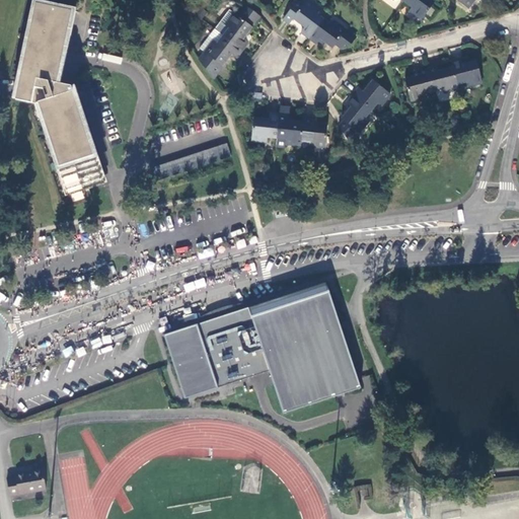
[(404,0),(403,2),(412,7),(410,10),(422,18),(435,1),(433,0),(404,0)]
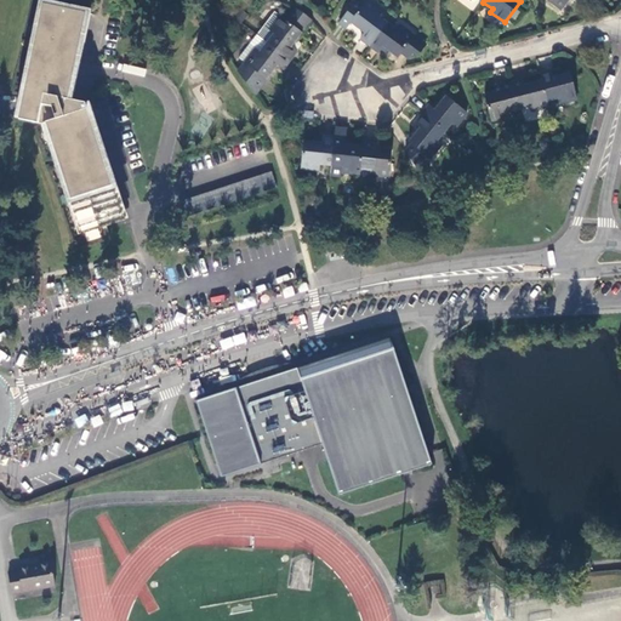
[(545,0),(558,10),(565,0),(545,0)]
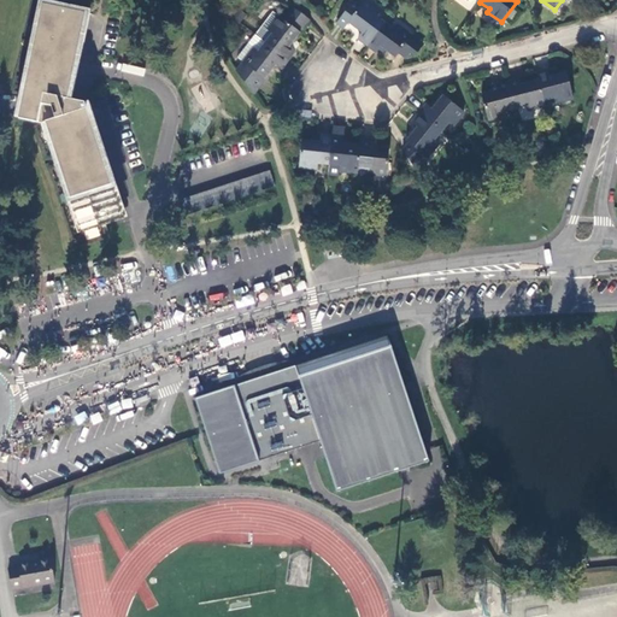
[(357,39),(366,46),(385,22),(374,15),(376,12),(364,1),(360,6),(353,1),(338,23),(345,28),(347,24),(360,34),(357,39)]
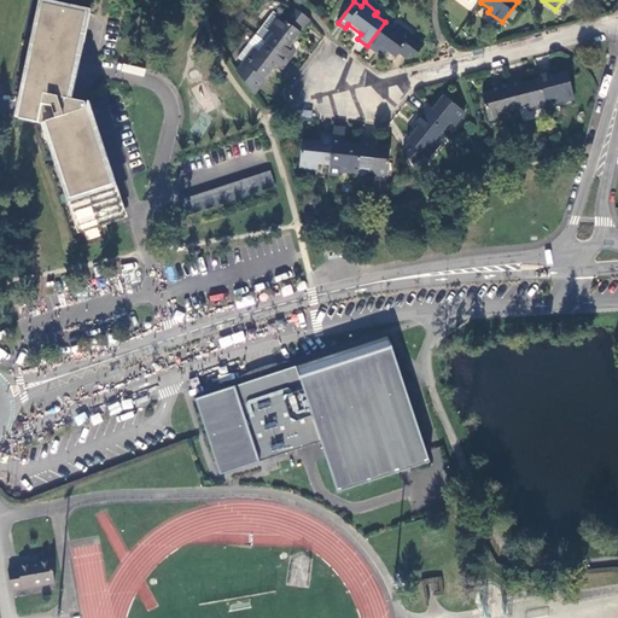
[(86,13),(42,5),(18,117),(38,123),(44,121),(80,233),(121,219),(85,103),(68,98),(86,13)]
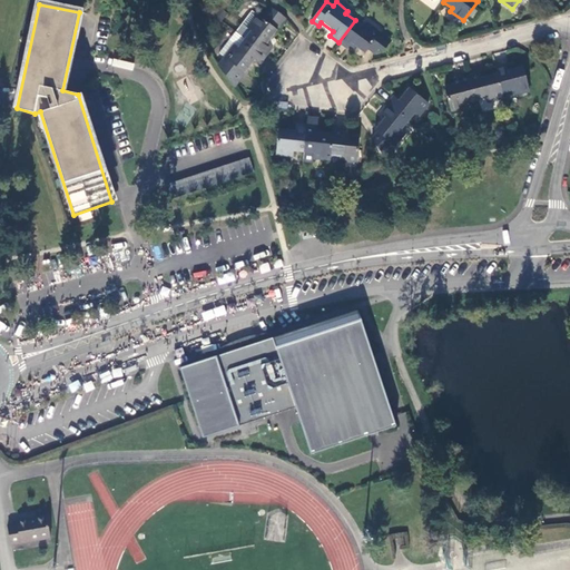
[(265,43),(284,19),(278,15),(273,10),(267,7),(258,18),(256,16),(246,28),(249,30),(242,39),(264,56),(271,47),(265,43)]
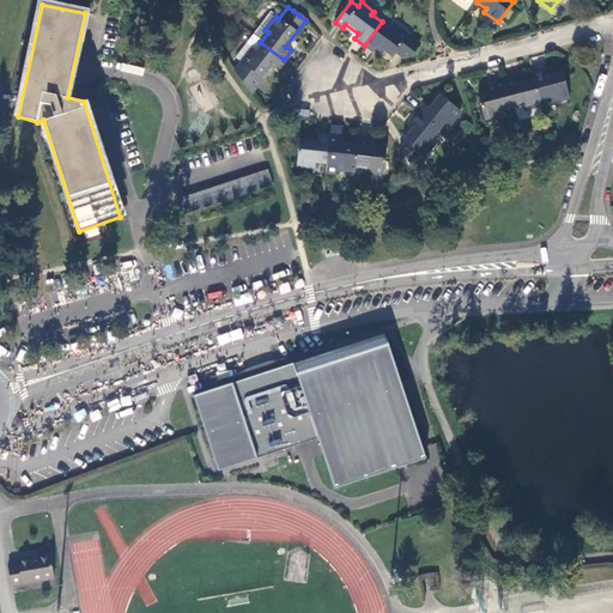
[(269,13),(252,36),(260,42),(268,32),(265,30),(275,17),(269,13)]
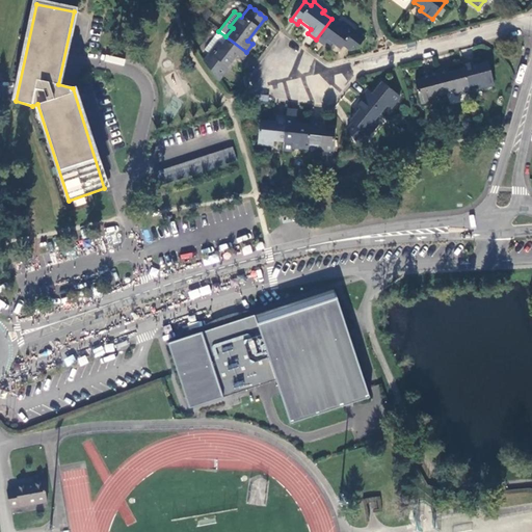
[(340,25),(331,19),(316,40),(324,45),(327,42),(339,50),(343,45),(349,50),(353,45),(356,48),(363,38),(342,22),(340,25)]
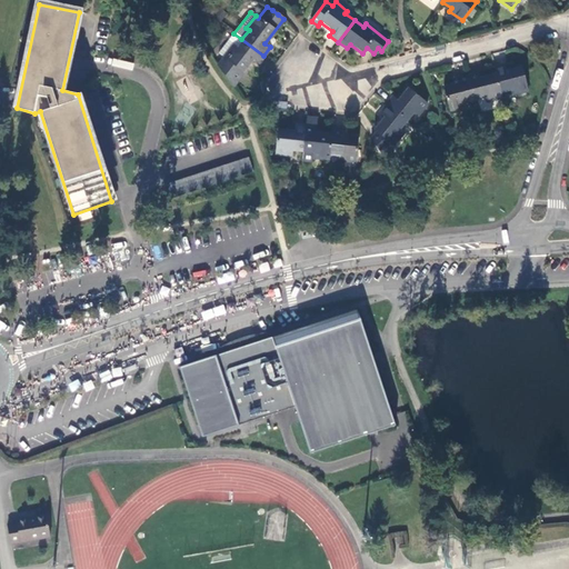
[(218,53),(223,58),(232,46),(236,48),(241,39),(233,33),(232,32),(218,53)]
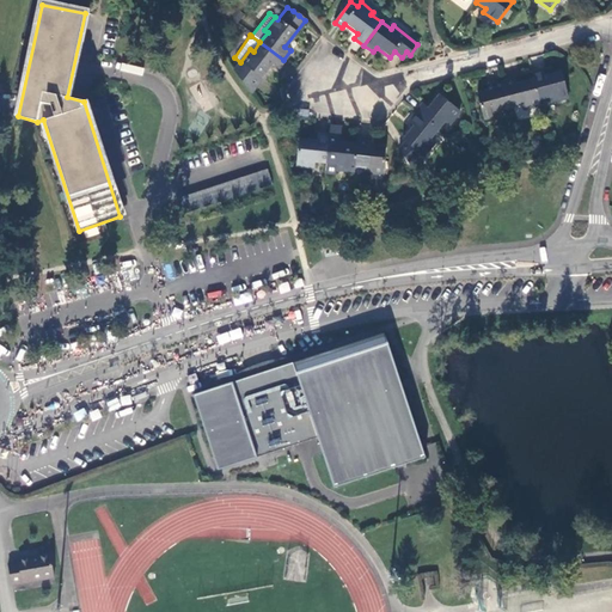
[(240,62),(233,71),(238,77),(250,93),(271,65),(276,68),(283,60),(259,42),(254,51),(250,49),(240,62)]
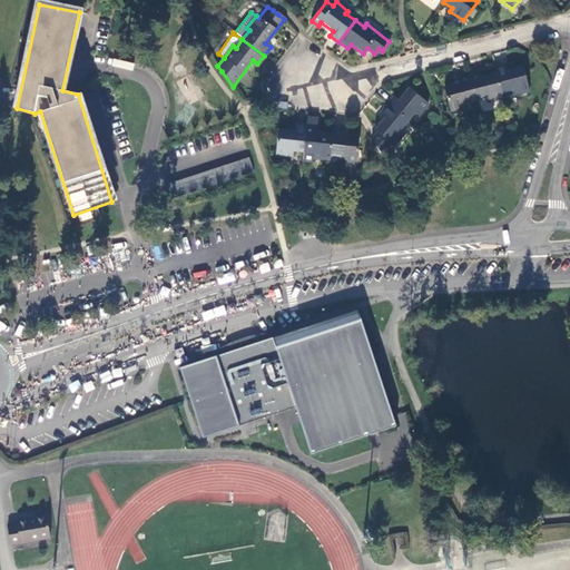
[(504,66),(494,68),(495,74),(501,94),(511,91),(512,95),(528,91),(521,67),(505,70),(504,66)]
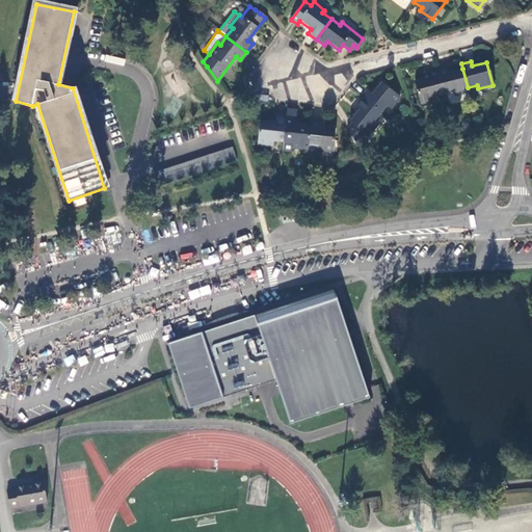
[(453,96),(469,91),(468,87),(462,69),(447,73),(446,68),(437,70),(444,94),(452,91),(453,96)]
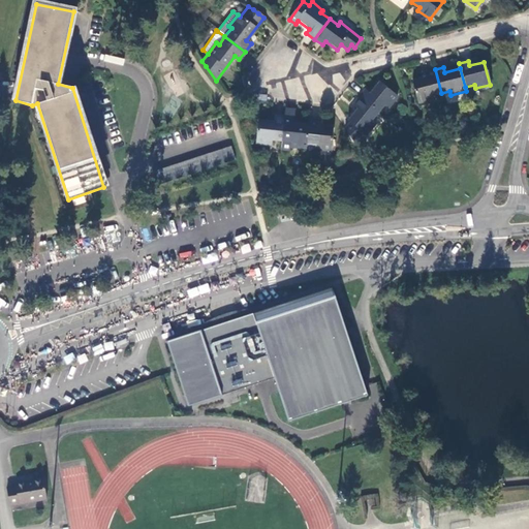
[(431,95),(441,93),(435,69),(425,72),(427,78),(412,81),(417,103),(432,99),(431,95)]
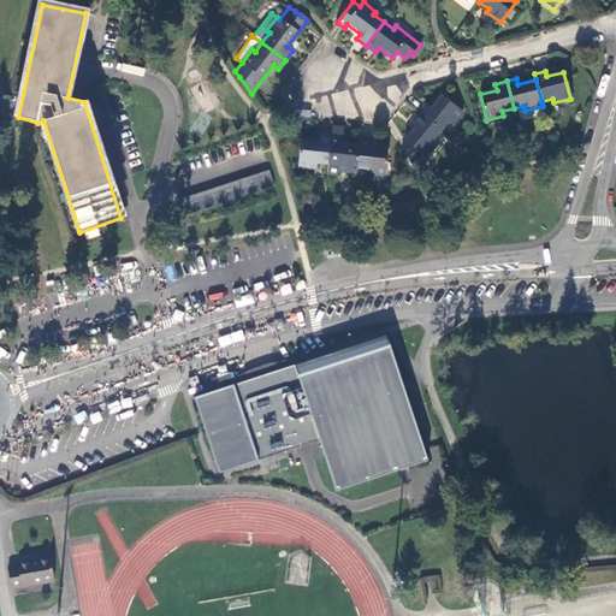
[(425,106),(418,113),(440,131),(446,124),(450,126),(461,112),(442,95),(430,110),(425,106)]
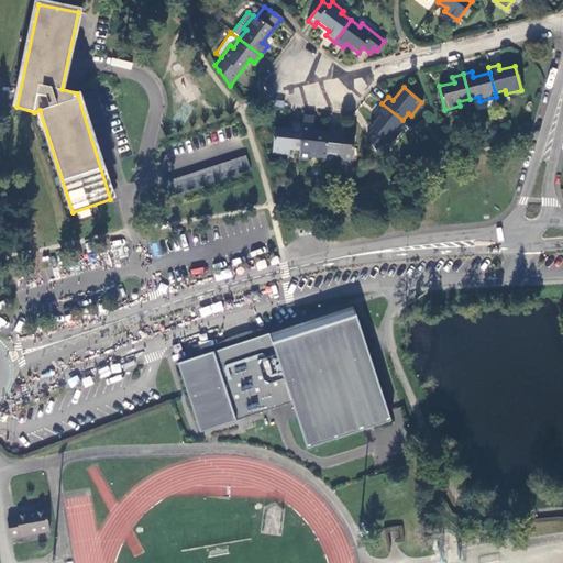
[(372,130),(366,138),(377,153),(386,142),(388,143),(399,131),(396,129),(403,120),(382,103),(375,112),(379,116),(370,128),(372,130)]
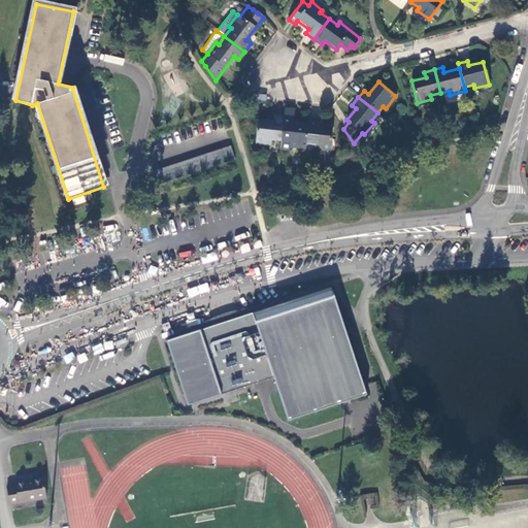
[(293,112),(284,111),(284,119),(281,142),(290,143),(289,146),(305,149),(305,144),(307,126),(292,124),(293,112)]
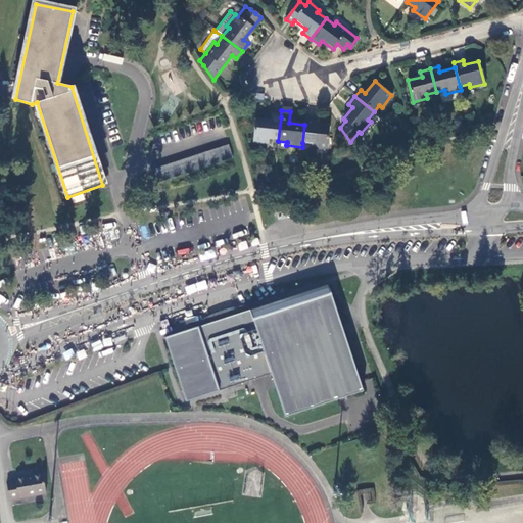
[(269,140),(278,141),(281,117),(271,115),(271,122),(255,120),(252,141),(268,144),(269,140)]
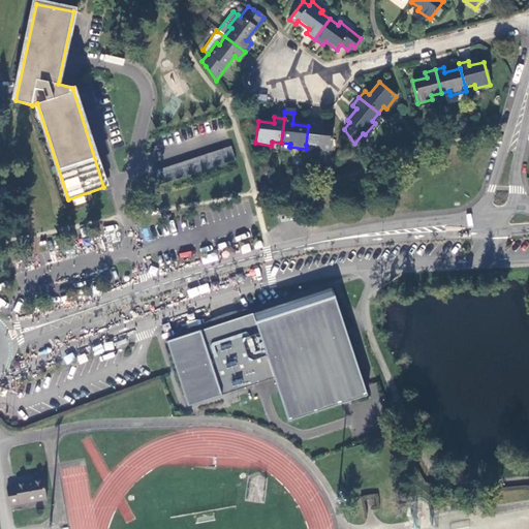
[(318,122),(309,121),(308,126),(306,145),(315,147),(315,150),(331,151),(333,128),(317,127),(318,122)]
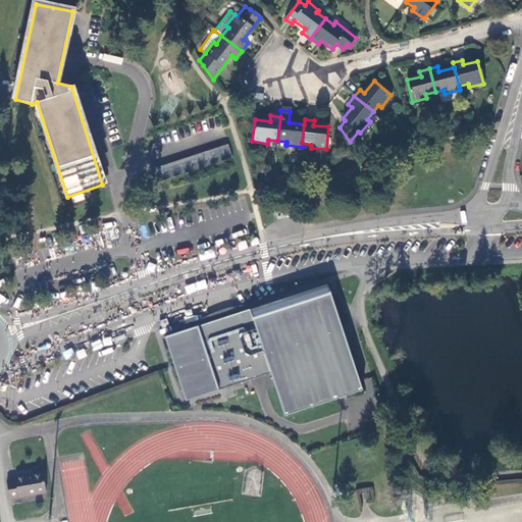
[(152,184),(230,159),(225,146),(149,169),(152,184)]
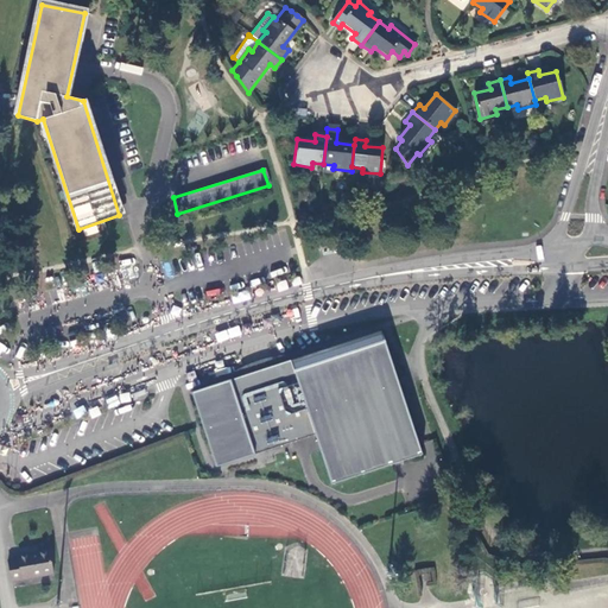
[(315,436),(331,486),(423,455),(382,330),(192,392),(216,468),(255,455),(315,436)]
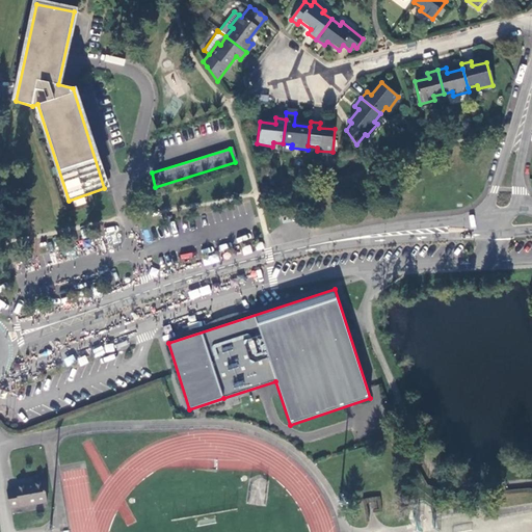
[(46,502),(42,481),(14,486),(14,488),(5,490),(8,508),(46,502)]
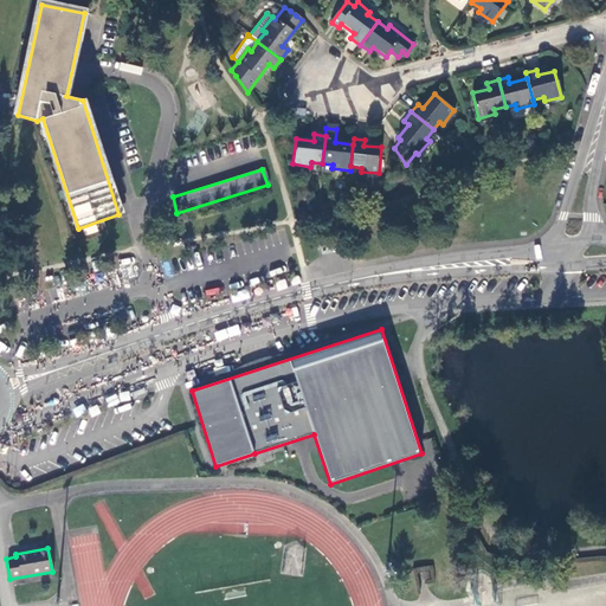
[(421,579),(433,579),(433,567),(421,567),(421,579)]
